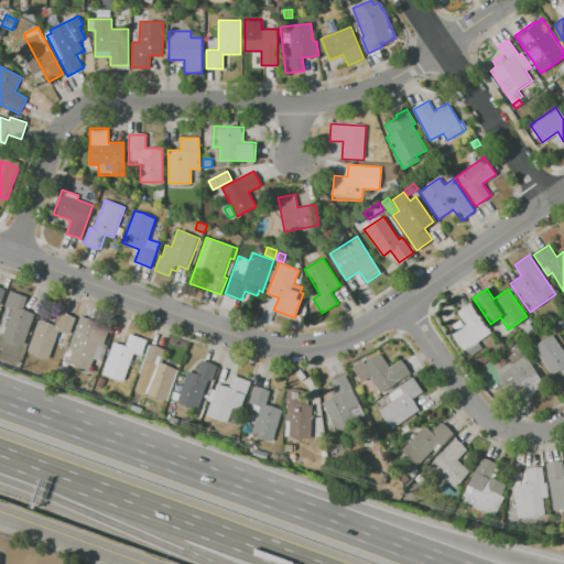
[(0,318),(10,291),(28,296),(23,310),(34,314),(23,346),(14,344),(10,342),(3,338),(4,335),(0,333),(0,318)]
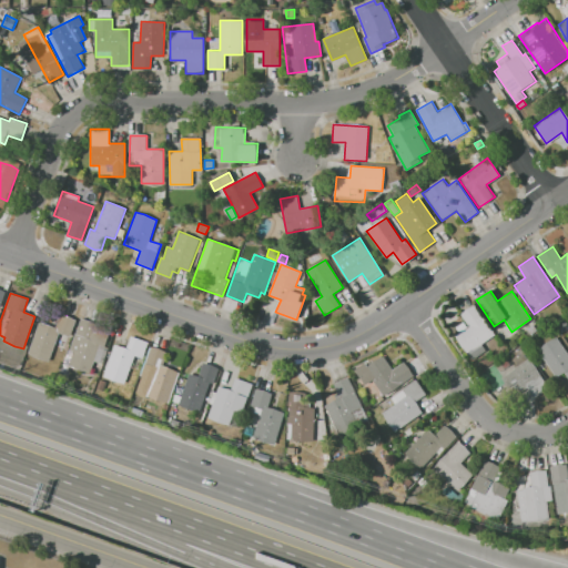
[(475,305),(495,335),(467,354),(455,335),(468,326),(460,314),(475,305)]
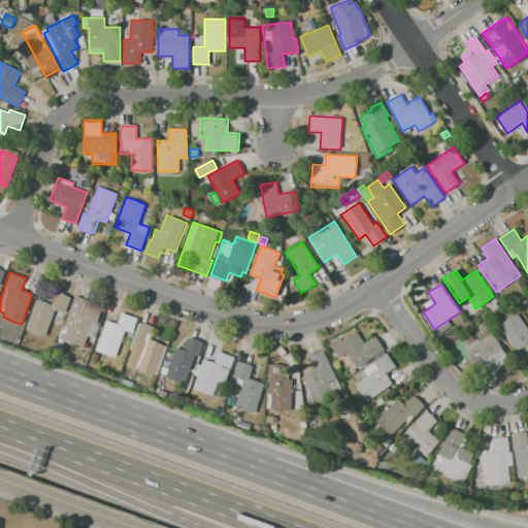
[(26,328),(36,299),(44,301),(46,302),(52,305),(56,292),(62,293),(65,295),(70,298),(65,314),(60,311),(56,324),(51,322),(45,336),(26,328)]
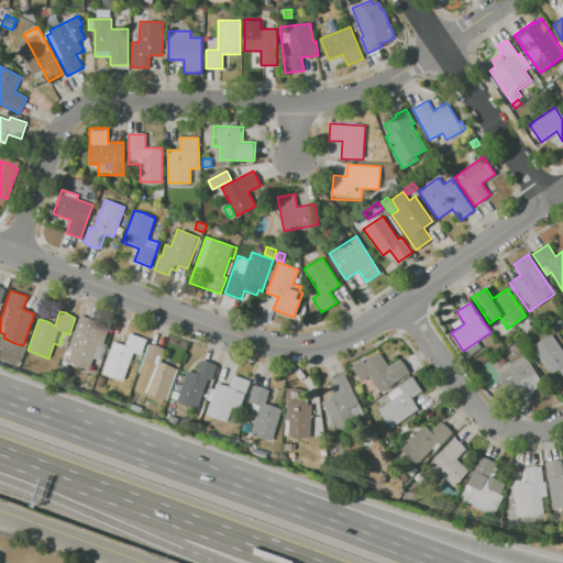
[(80,316),(91,318),(99,321),(110,327),(103,343),(108,344),(101,361),(92,357),(88,370),(64,361),(80,316)]
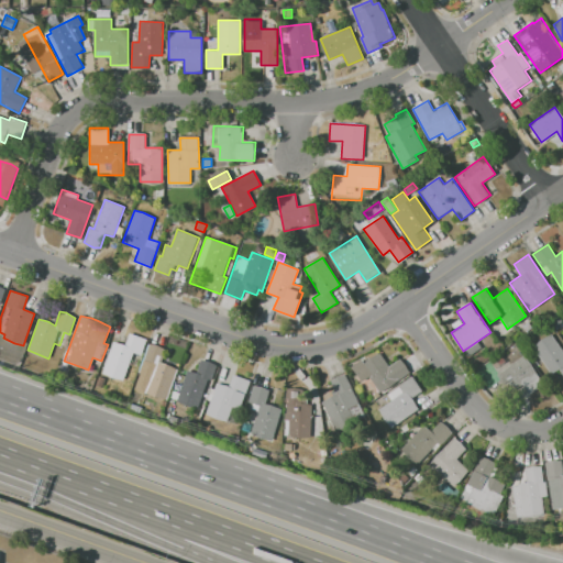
[(562,326),(558,329),(552,320),(559,316),(562,321),(562,326)]
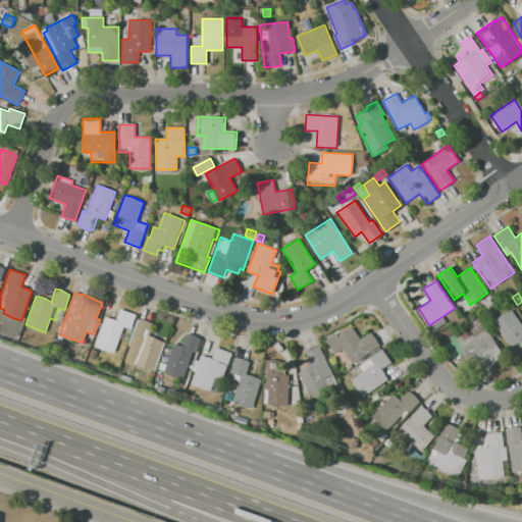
[(422,304),(419,300),(424,296),(427,301),(422,304)]
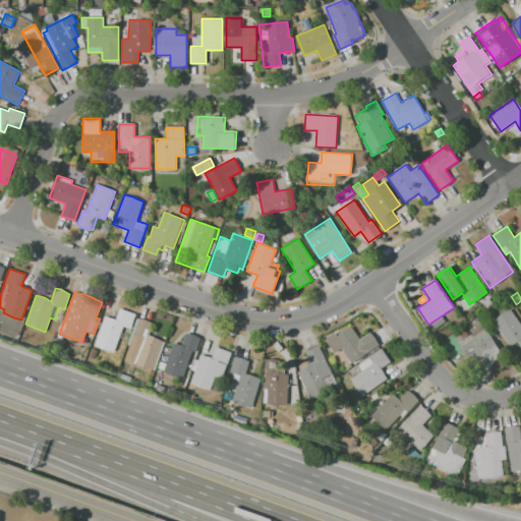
[(486,306),(483,302),(488,298),(491,302),(486,306)]
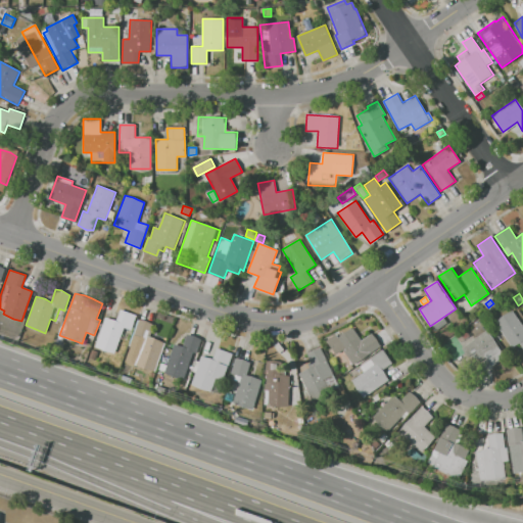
[(95,346),(105,318),(116,321),(121,308),(138,315),(133,330),(126,327),(124,333),(123,332),(114,353),(95,346)]
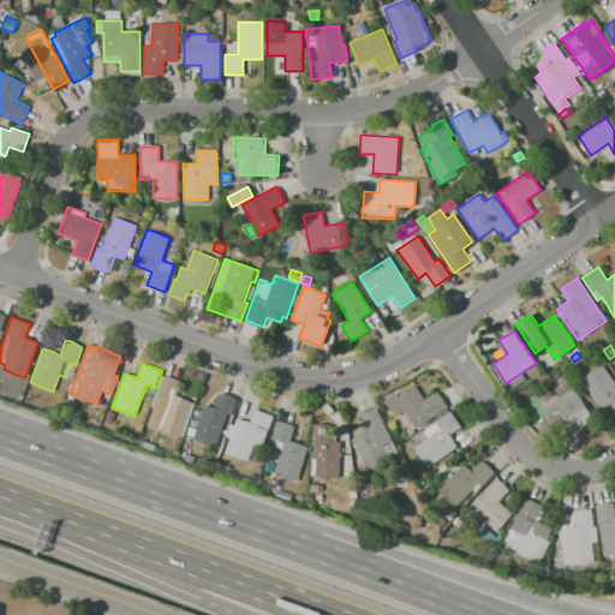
[(602,364),(614,383),(614,410),(610,402),(602,408),(581,377),(602,364)]
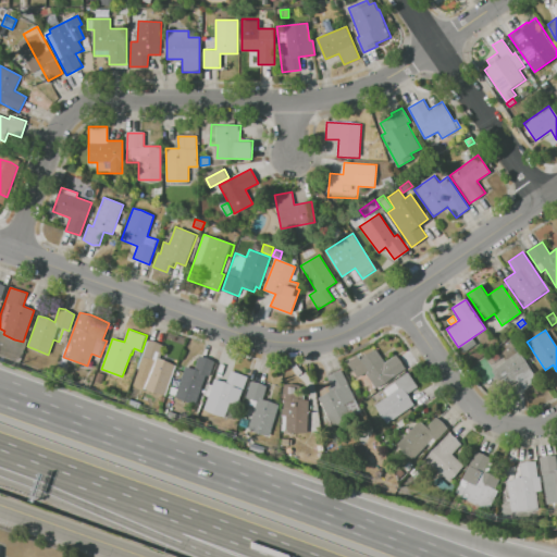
[(463,354),(459,347),(472,338),(477,345),(463,354)]
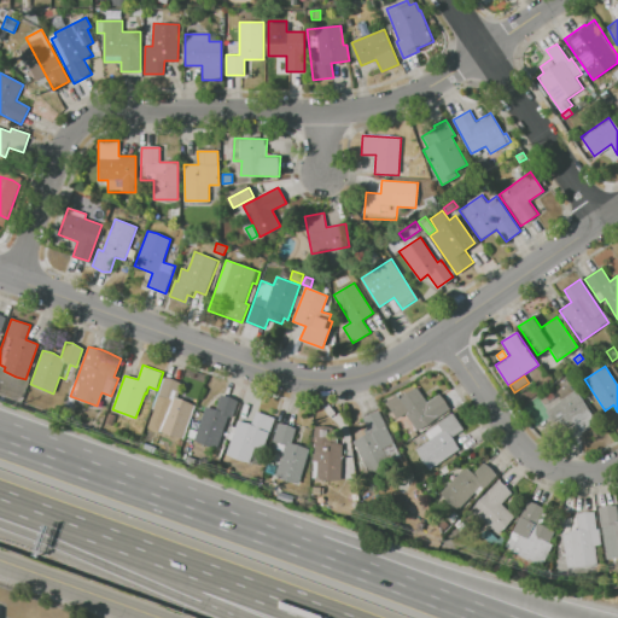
[(164,377),(182,384),(176,398),(194,404),(181,439),(146,427),(164,377)]
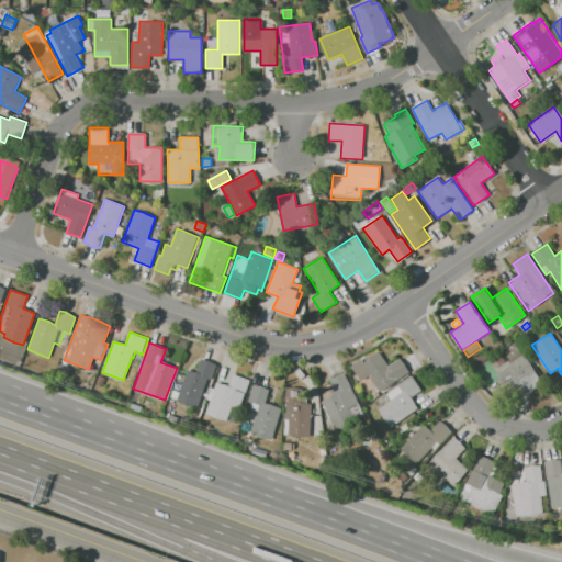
[(509,350),(512,343),(519,345),(517,352),(509,350)]
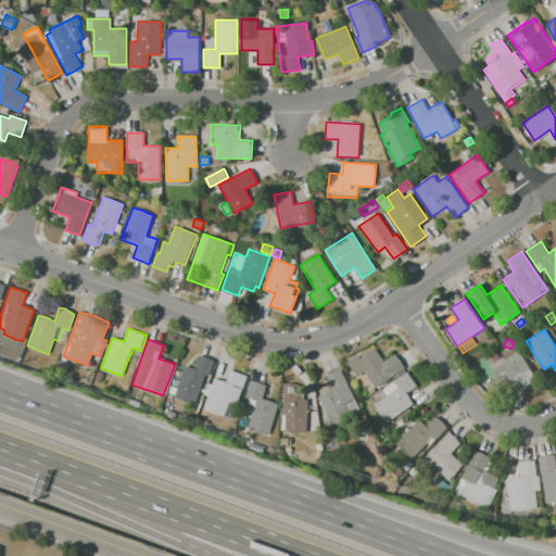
[(348,363),(358,355),(361,357),(376,348),(384,361),(395,354),(406,370),(377,390),(365,371),(356,377),(348,363)]
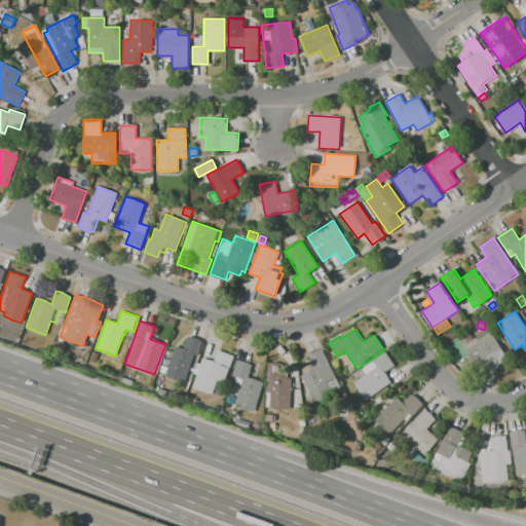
[(466,348),(490,332),(509,359),(494,369),(487,358),(478,365),(466,348)]
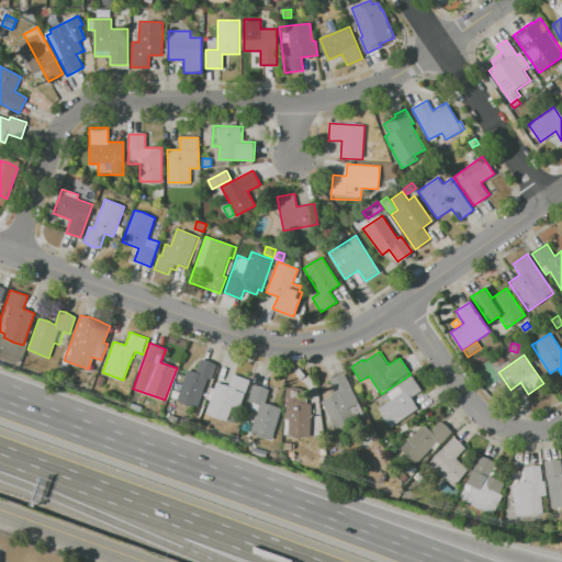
[(177,400),(188,369),(195,372),(201,358),(216,364),(211,379),(208,378),(197,407),(177,400)]
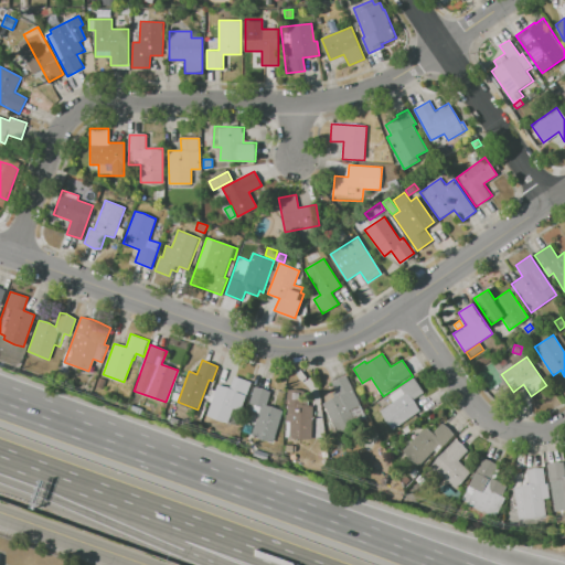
[(206,414),(217,383),(230,387),(234,375),(252,382),(235,425),(206,414)]
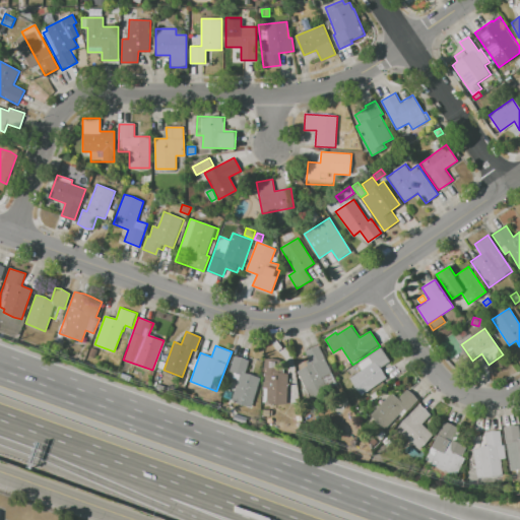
[(319,345),(337,385),(310,397),(298,372),(308,367),(306,362),(309,361),(305,351),(319,345)]
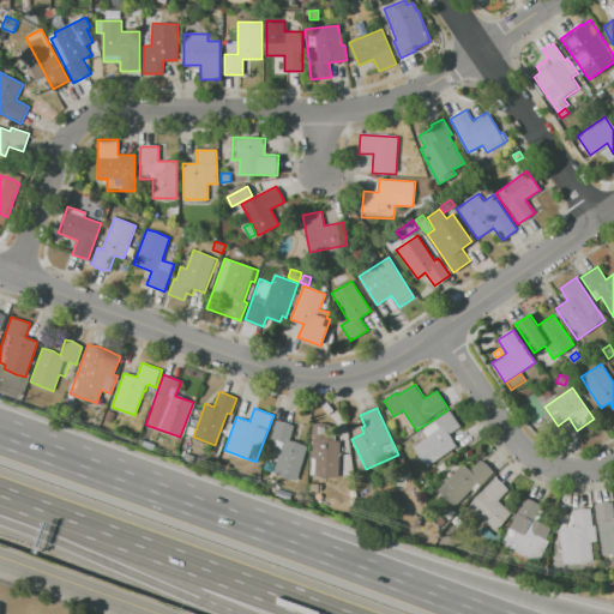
[(115,413),(110,423),(104,421),(108,410),(115,413)]
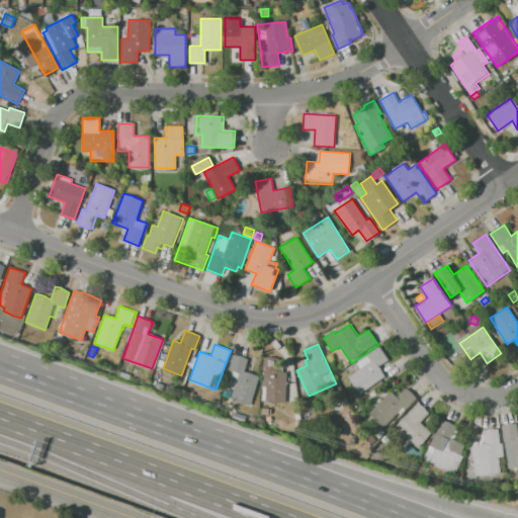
[(379,346),(389,359),(380,364),(387,375),(359,394),(348,376),(360,369),(356,363),(367,356),(366,355),(379,346)]
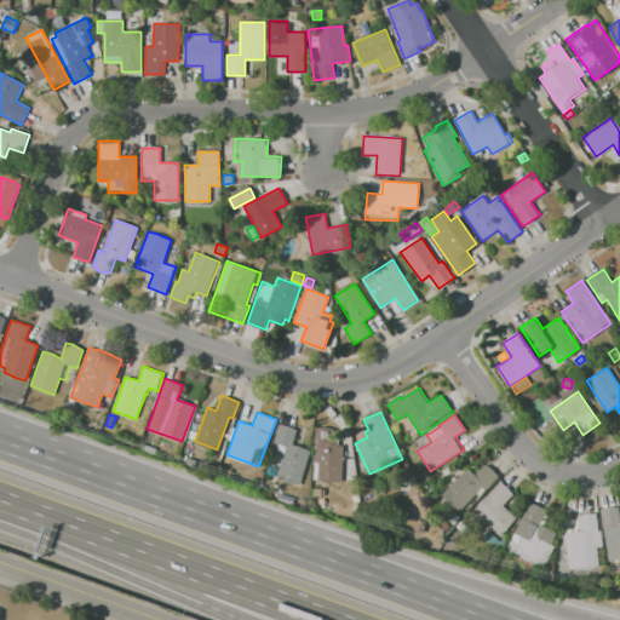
[(299,484),(276,477),(286,447),(273,442),(279,424),(297,430),(292,445),(310,451),(299,484)]
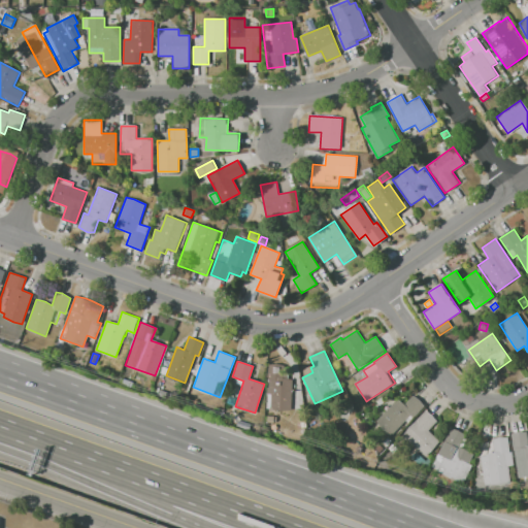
[(269,364),(285,365),(285,374),(289,374),(289,380),(293,380),(292,409),(266,408),(269,364)]
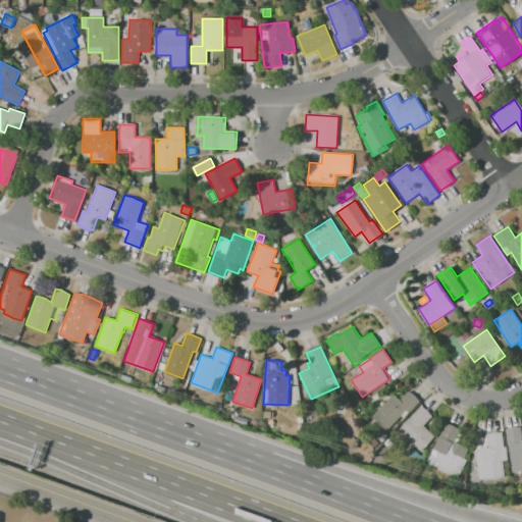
[(420,401),(404,418),(400,415),(387,428),(373,416),(393,395),(400,401),(409,390),(420,401)]
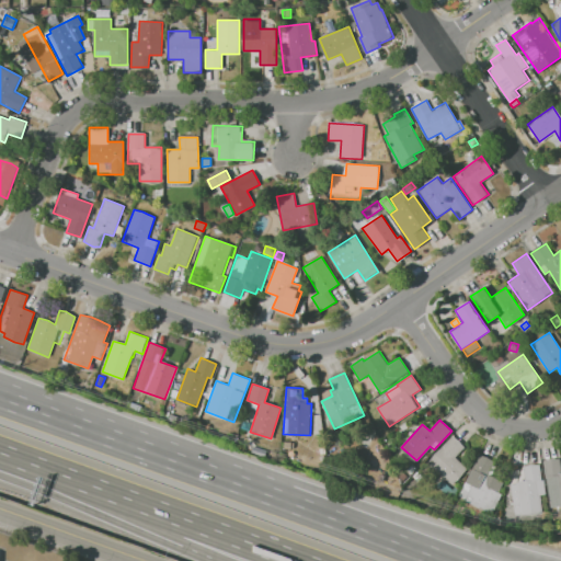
[(453,436),(465,447),(455,457),(467,468),(451,484),(427,462),(453,436)]
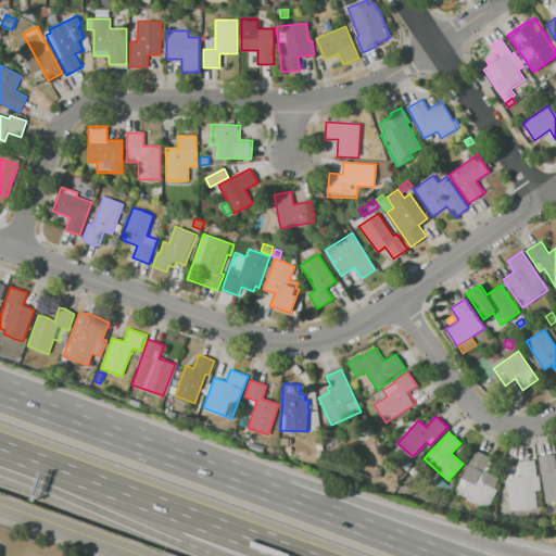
[(475,451),(493,459),(487,471),(498,478),(494,488),(497,490),(488,510),(454,494),(475,451)]
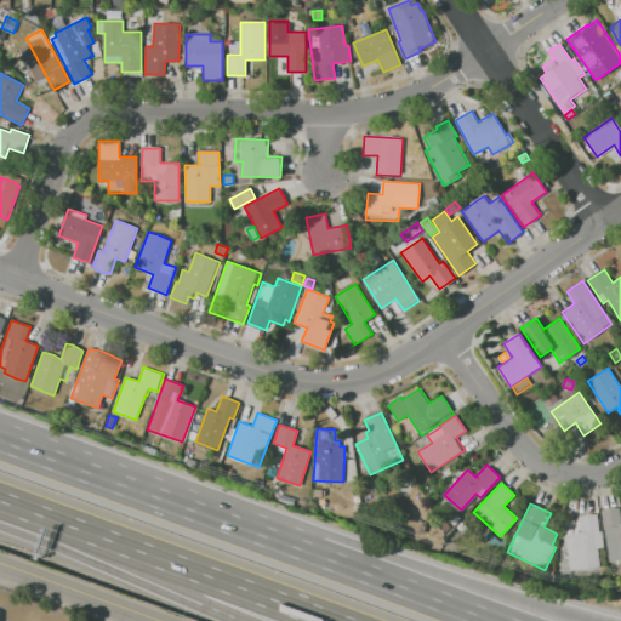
[(600,510),(620,507),(620,516),(620,560),(608,563),(600,510)]
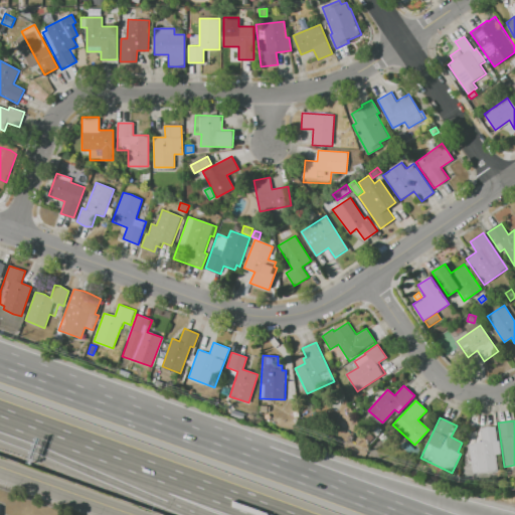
[(495,426),(497,441),(498,441),(500,454),(496,455),(498,468),(473,471),(469,443),(482,441),(480,428),(495,426)]
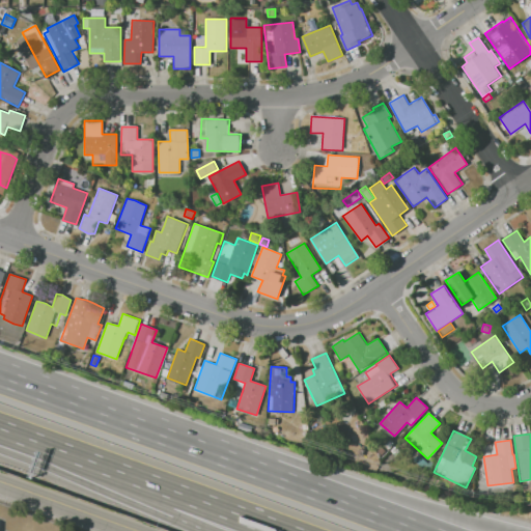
[(415,462),(420,455),(432,467),(427,473),(415,462)]
